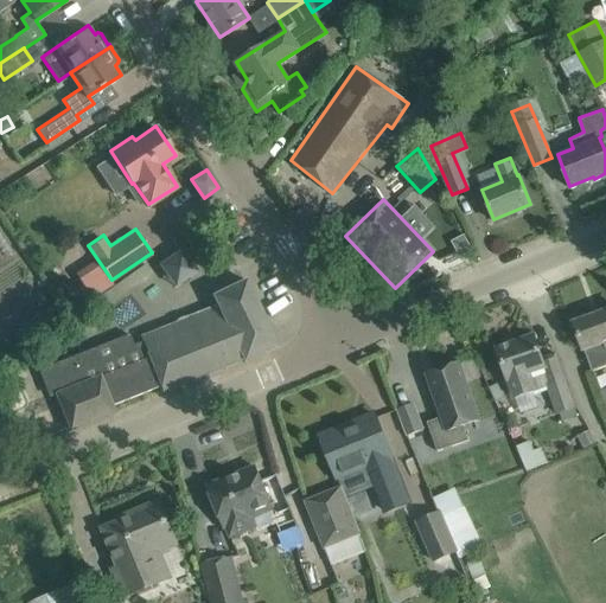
[(451,239),(457,251),(470,245),(464,232),(451,239)]
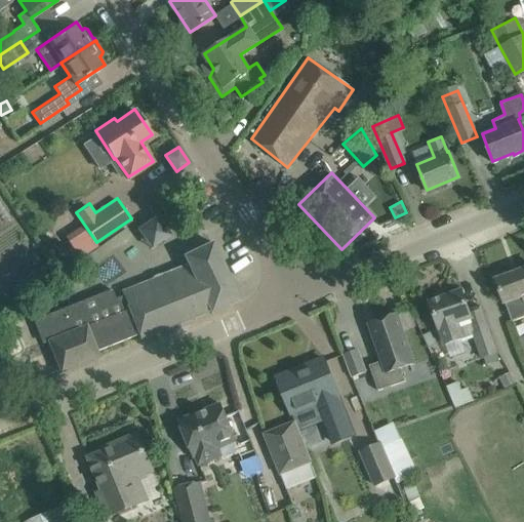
[(155,213),(135,227),(150,246),(169,233),(155,213)]
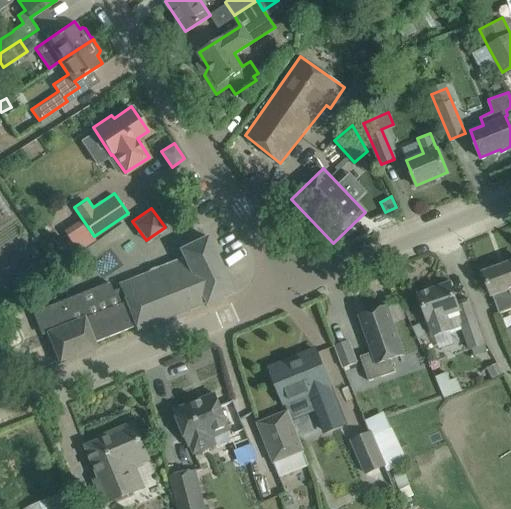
[(206,235),(205,235),(188,243),(178,248),(182,256),(150,269),(117,282),(121,292),(113,295),(108,281),(31,311),(37,326),(43,323),(58,361),(96,347),(93,341),(134,324),(136,329),(204,302),(205,303),(233,290),(206,235)]
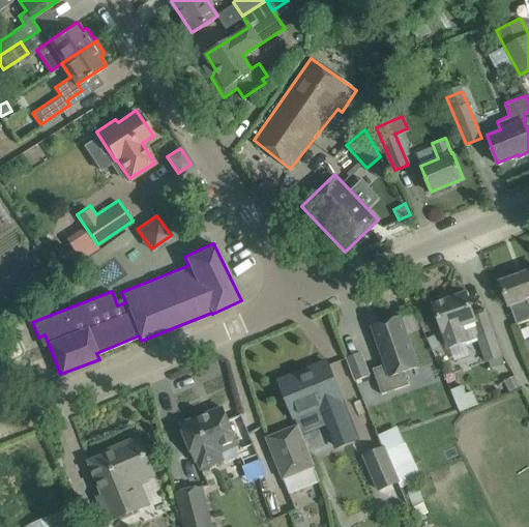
[(528,269),(499,281),(506,300),(508,304),(509,304),(516,323),(528,318),(528,269)]
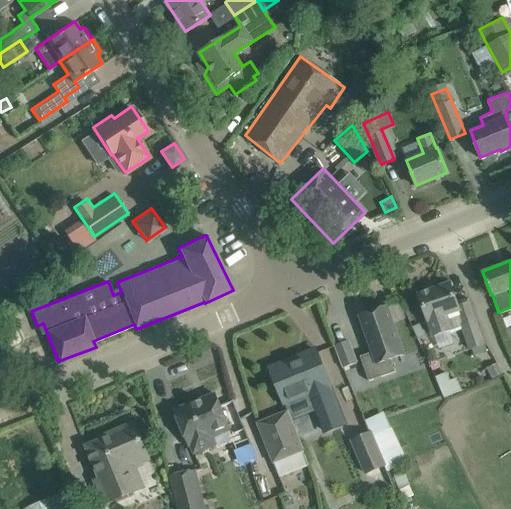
[(484,342),(468,297),(456,301),(449,282),(418,293),(425,312),(427,319),(428,319),(433,334),(446,330),(447,332),(462,327),(469,347),(471,347),(473,352),(483,349),(481,343),(484,342)]
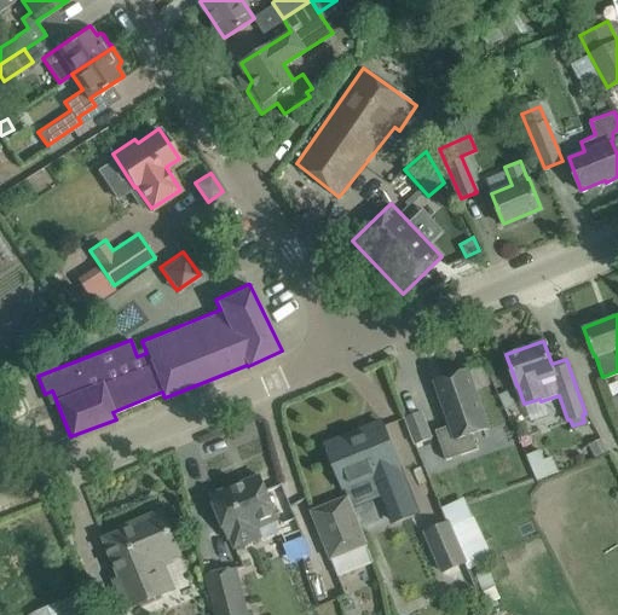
[(467,369),(434,379),(450,424),(435,429),(445,458),(478,447),(472,433),(487,427),(467,369)]
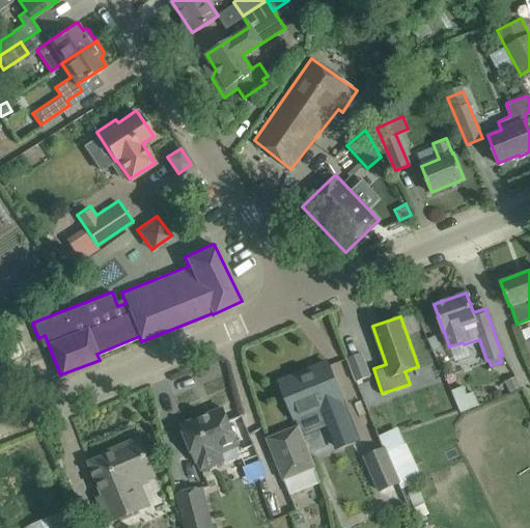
[(435,334),(427,338),(434,351),(441,348),(435,334)]
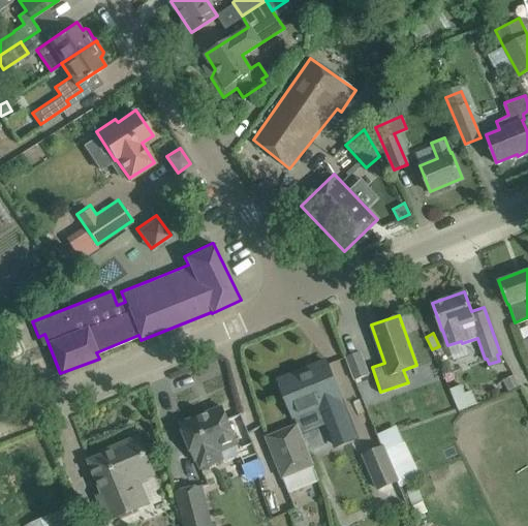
[(360,349),(346,354),(354,378),(369,373),(360,349)]
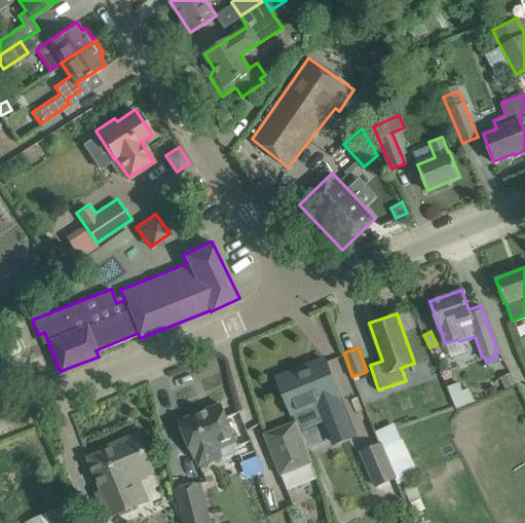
[(330,443),(353,434),(323,358),(305,365),(307,369),(278,380),(291,413),(314,404),(330,443)]
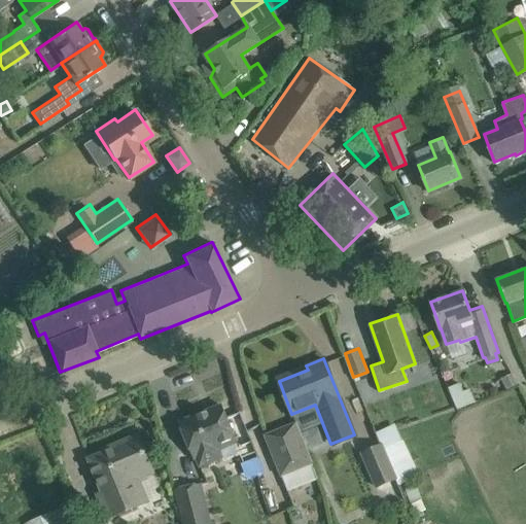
[(512,372),(501,377),(506,388),(518,384),(512,372)]
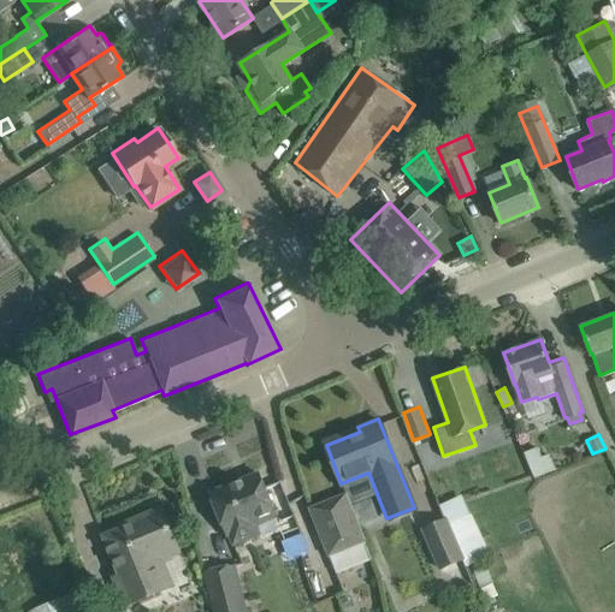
[(537,444),(524,450),(530,464),(543,459),(537,444)]
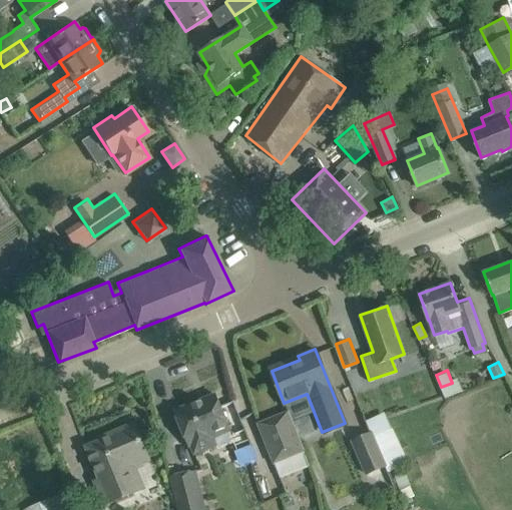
[(217,442),(214,435),(229,429),(215,393),(174,410),(188,445),(189,445),(193,453),(217,442)]
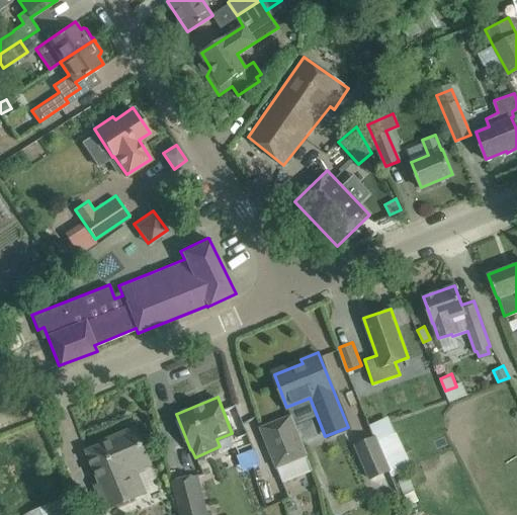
[(290,415),(260,427),(282,481),(312,469),(290,415)]
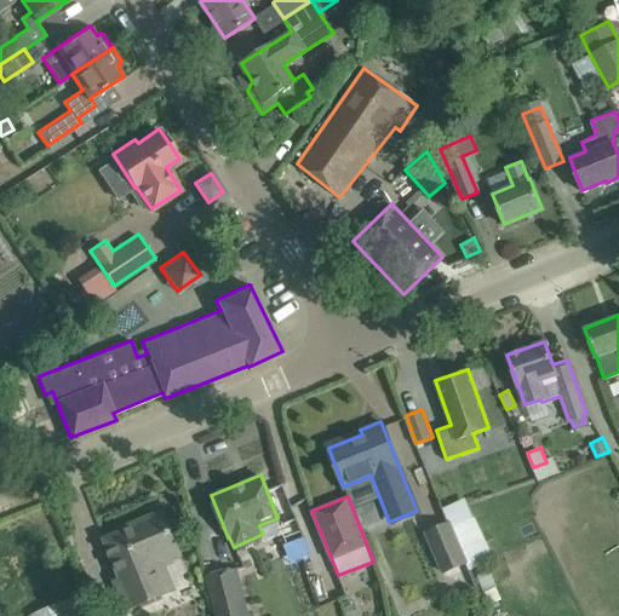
[(464,498),(442,507),(447,520),(465,562),(468,569),(493,557),(474,518),(464,498)]
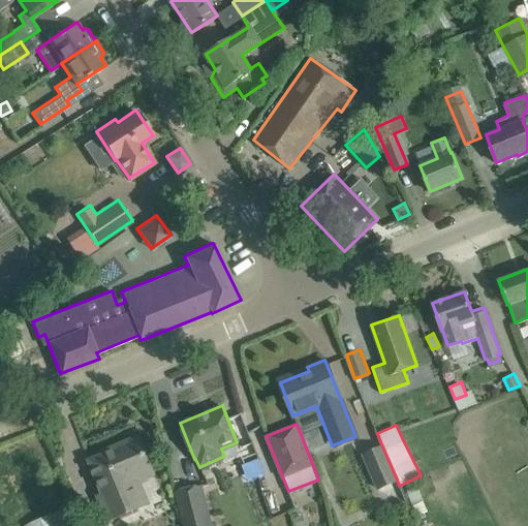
[(98,495),(106,515),(107,518),(146,502),(134,474),(150,468),(146,459),(137,439),(89,460),(103,494),(98,495)]
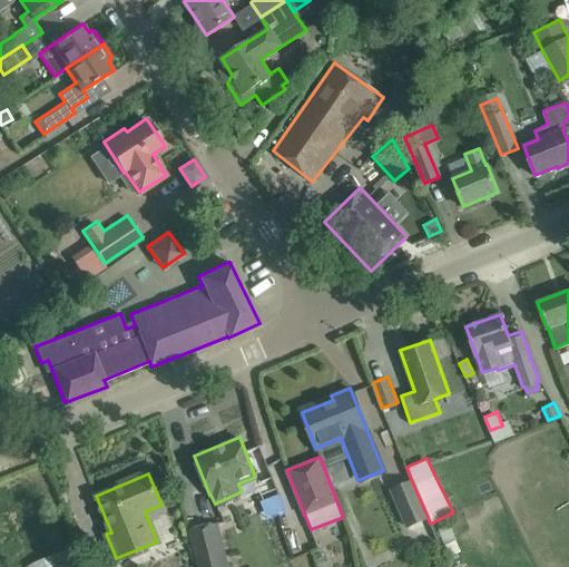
[(428,517),(411,479),(390,488),(405,526),(428,517)]
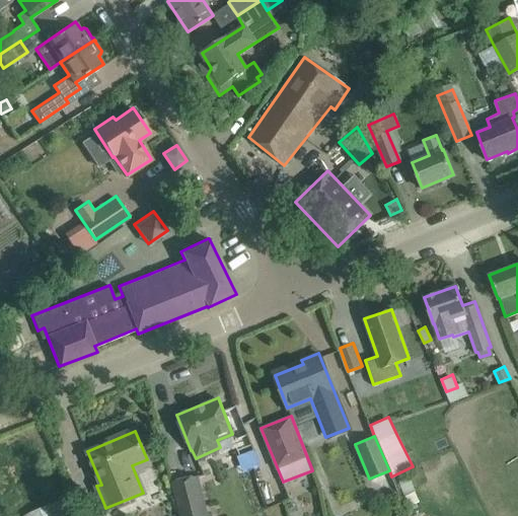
[(208,515),(198,473),(170,481),(178,515),(208,515)]
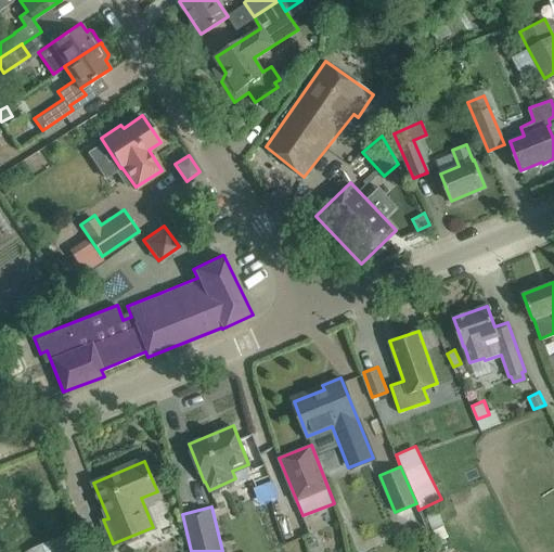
[(445,525),(439,509),(426,514),(432,529),(428,530),(434,542),(448,536),(443,525),(445,525)]
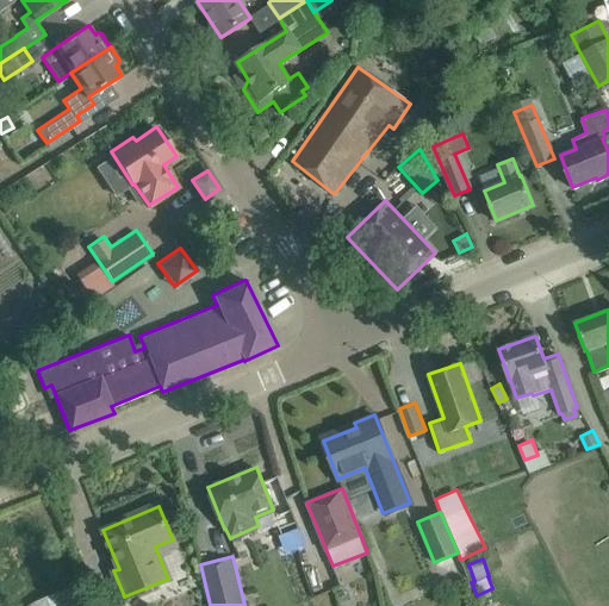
[(80,605),(72,586),(24,605),(80,605)]
